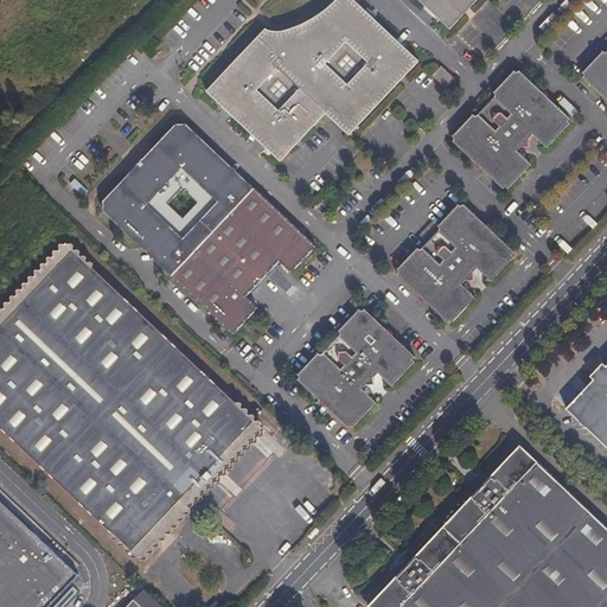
[(383,101),(423,62),(359,0),(336,0),(325,11),(307,30),(288,49),(278,38),(281,32),(262,25),(202,89),(232,114),(231,115),(281,160),(328,114),(349,134),(383,101)]
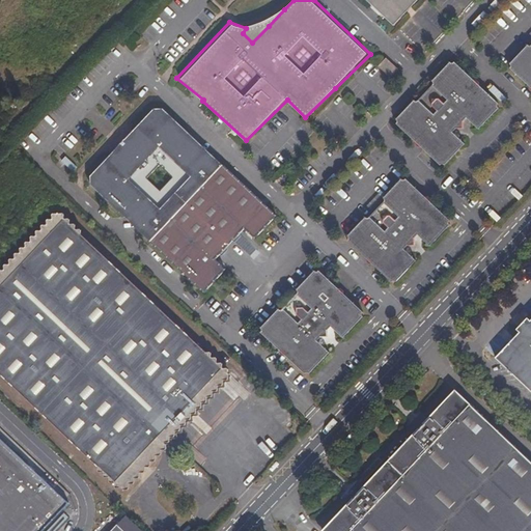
[(368,0),(395,25),(419,0),(368,0)]
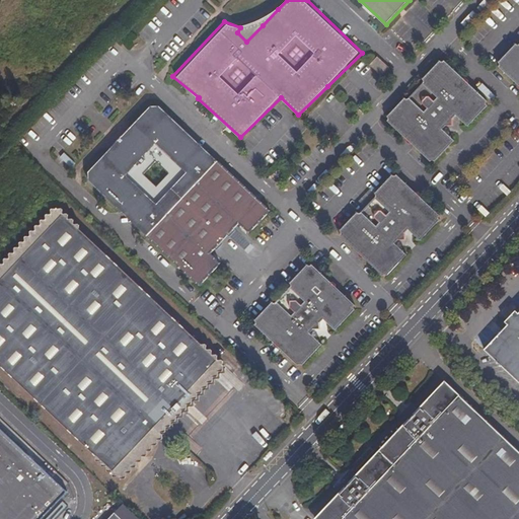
[(278,9),(255,18),(244,21),(240,27),(237,32),(246,42),(263,25),(278,9)]
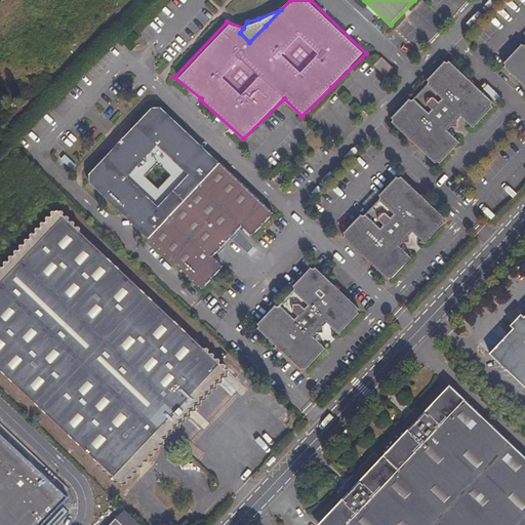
[(524,83),(524,43),(505,66),(524,83)]
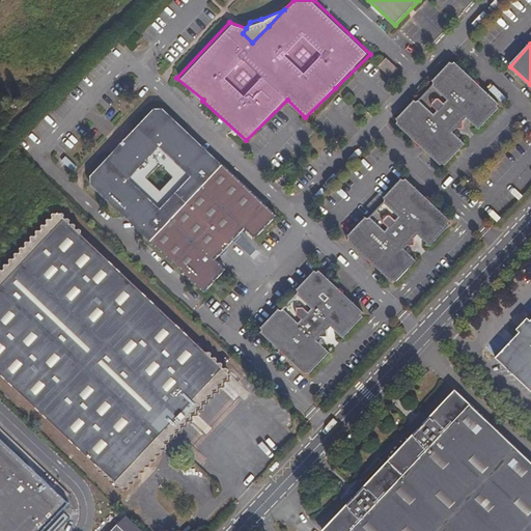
[(394,79),(401,71),(389,58),(381,66),(394,79)]
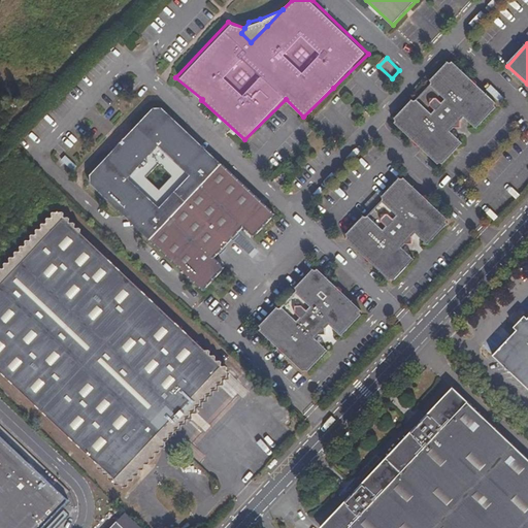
[(479,127),(499,105),(450,58),(429,78),(428,79),(431,81),(414,100),(411,97),(392,118),(441,166),(464,142),(453,131),(458,126),(459,127),(461,127),(462,126),(463,125),(463,123),(462,122),(467,117),(479,127)]
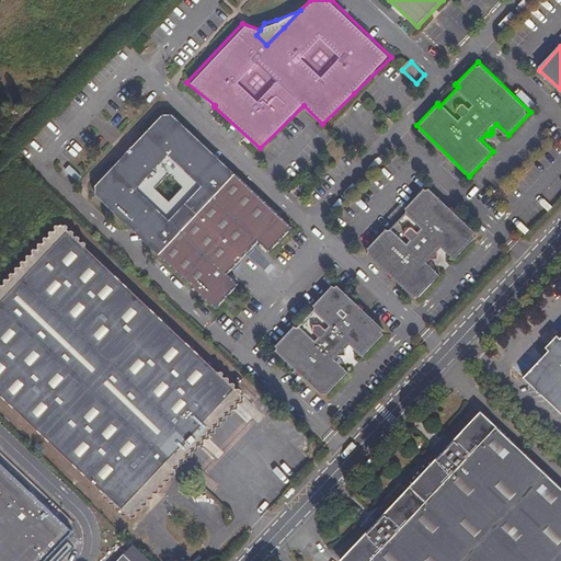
[(439,106),(458,87),(455,84),(437,103),(439,106)]
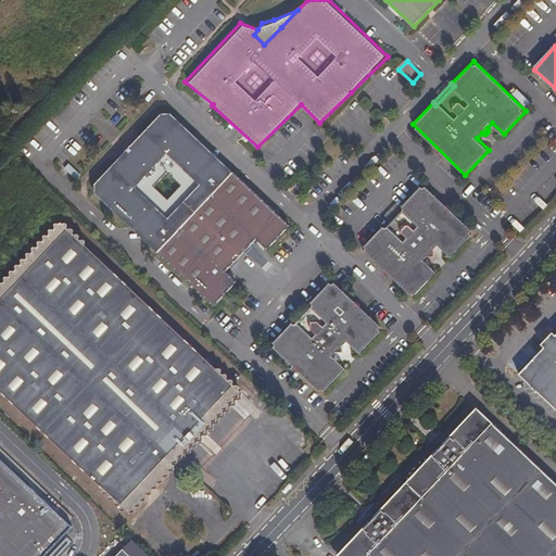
[(196,135),(174,115),(161,116),(98,188),(98,200),(136,235),(140,227),(150,237),(144,242),(199,292),(202,295),(214,306),(237,281),(226,270),(257,238),(267,249),(290,225),(222,160),(216,166),(204,155),(206,146),(196,135)]
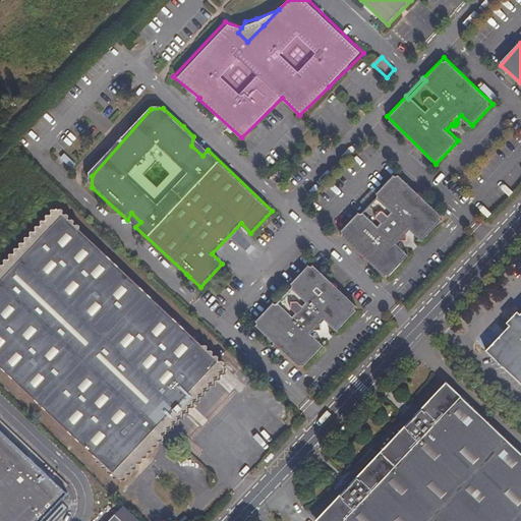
[(191,146),(203,156),(208,150),(193,136),(191,146)]
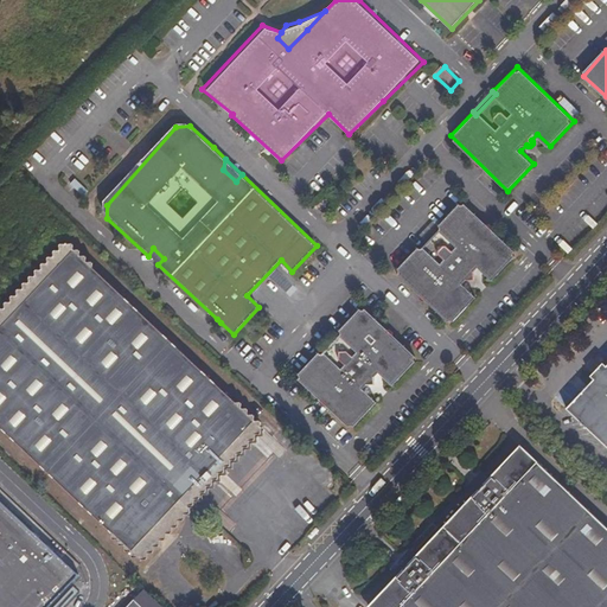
[(452,324),(478,296),(466,283),(471,279),(472,280),(474,280),(477,279),(477,278),(477,275),(477,274),(480,268),(493,281),(518,255),(465,203),(441,227),(442,228),(423,248),(422,247),(398,272),(452,324)]
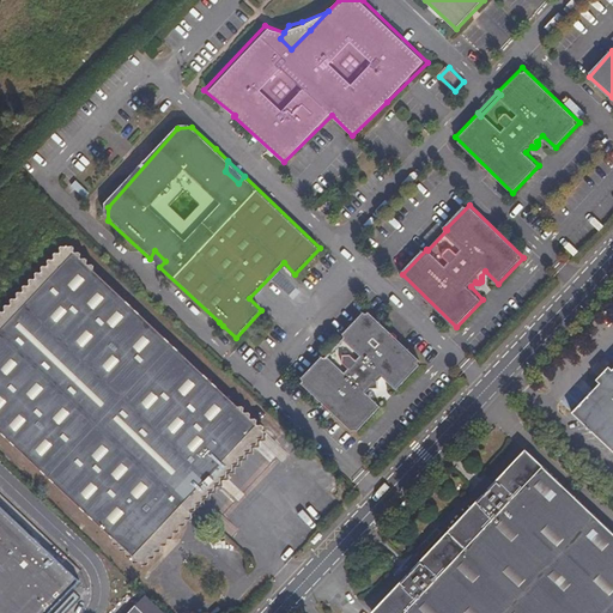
[(261,429),(225,394),(155,327),(108,283),(73,248),(66,243),(0,311),(0,429),(52,478),(109,532),(110,540),(117,541),(116,547),(123,547),(125,554),(129,553),(131,560),(144,560),(144,554),(149,554),(151,536),(165,538),(167,530),(173,530),(173,523),(177,525),(178,516),(202,491),(234,459),(261,429)]
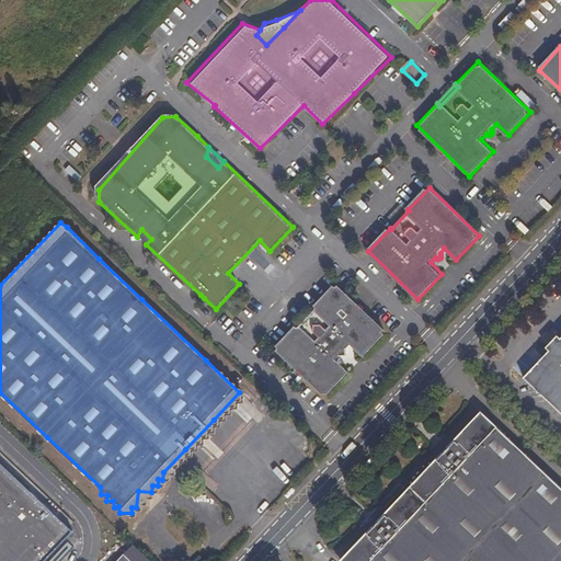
[(146,244),(151,239),(141,229),(137,237),(146,244)]
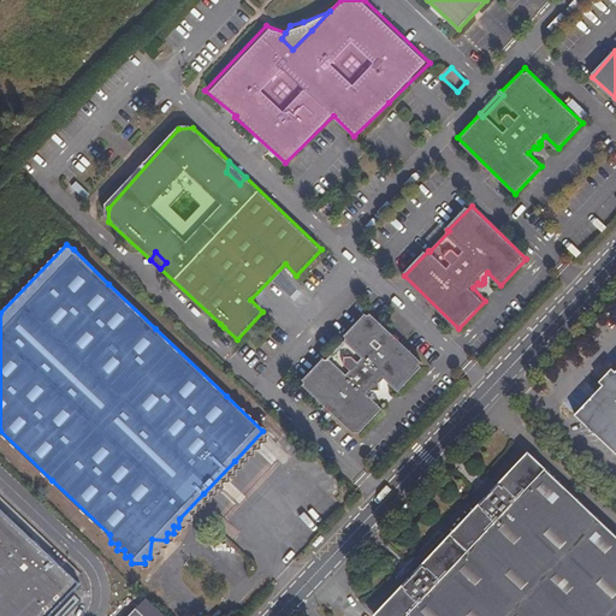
[(371,309),(347,335),(349,337),(329,357),(326,355),(303,380),(360,434),(386,407),(372,395),(377,390),(378,391),(380,391),(383,390),(384,389),(385,386),(385,384),(384,383),(389,378),(402,391),(427,363),(371,309)]
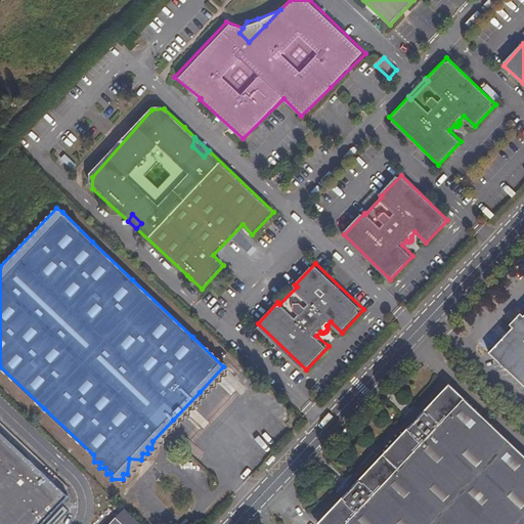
[(523,387),(523,316),(523,317),(521,314),(510,326),(513,330),(489,354),(523,387)]
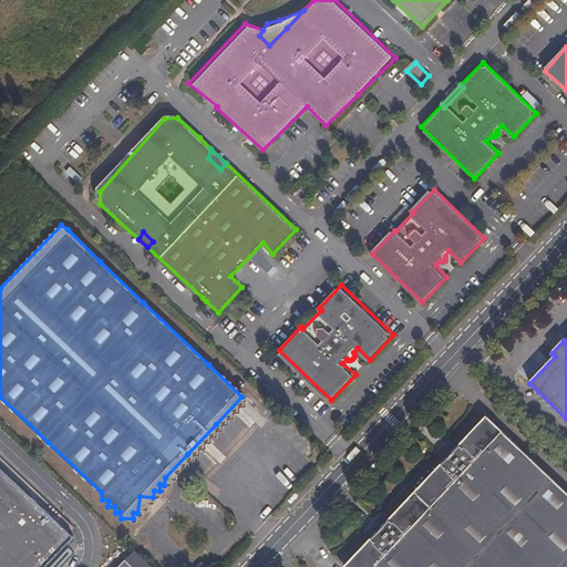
[(344,566),(566,566),(566,493),(484,415),(455,446),(449,446),(440,455),(441,462),(387,522),(378,522),(369,532),(370,539),(344,566)]
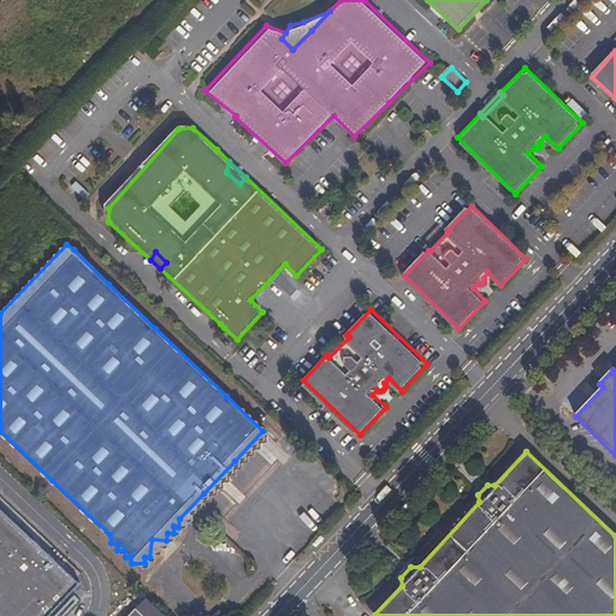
[(570,484),(615,525),(615,511),(576,477),(570,484)]
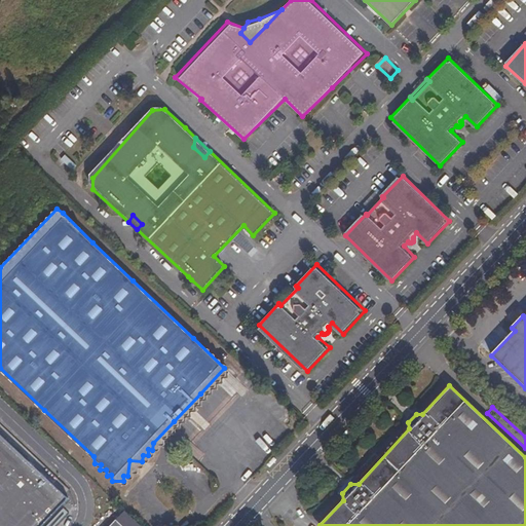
[(0,431),(0,525),(42,525),(70,497),(0,431)]
